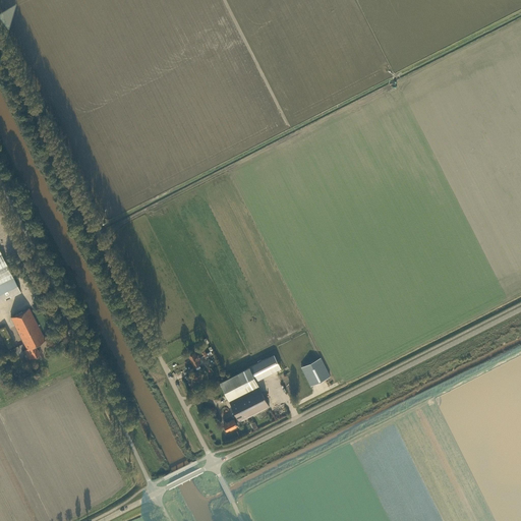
[(0,251),(0,301),(20,292),(0,251)]
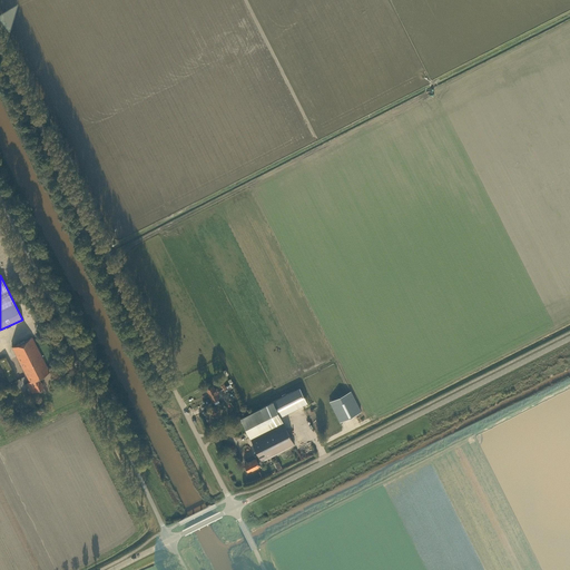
[(40,383),(38,379),(37,377),(49,372),(31,337),(11,347),(29,382),(27,383),(31,392),(35,391),(43,387),(41,383),(40,383)]
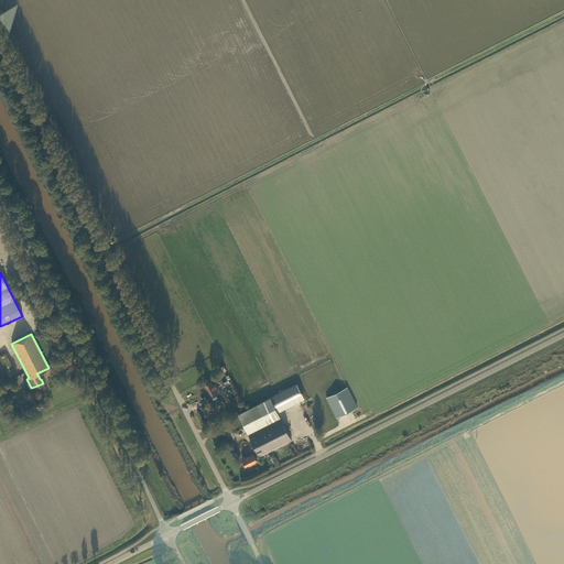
[(0,355),(0,361),(8,378),(15,373),(6,353),(0,355)]
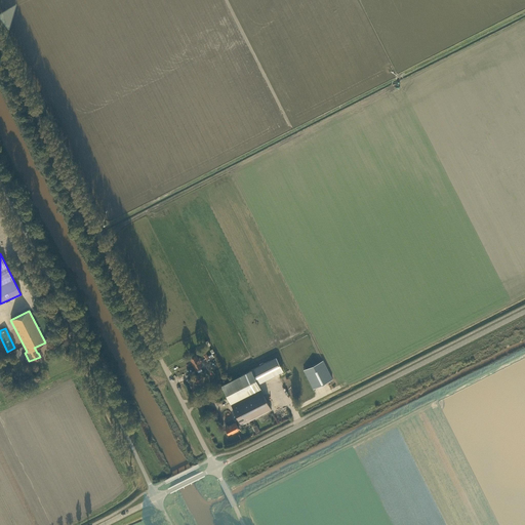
[(19,354),(17,349),(11,352),(13,357),(19,354)]
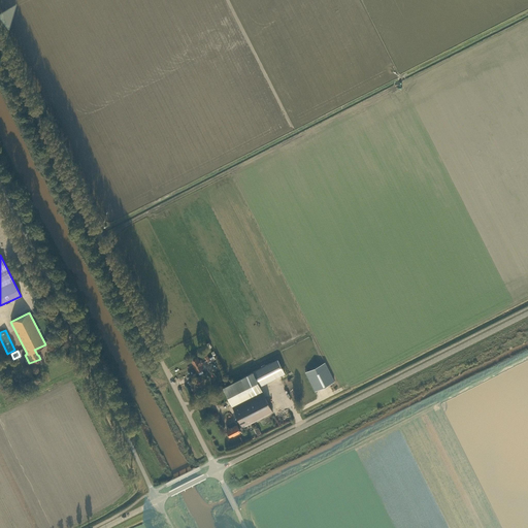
[(191,360),(194,366),(201,362),(200,360),(199,360),(197,357),(191,360)]
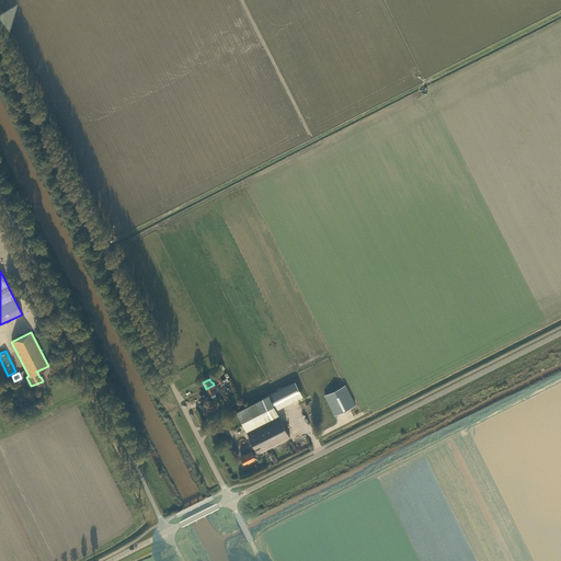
[(268,395),(276,410),(302,397),(295,381),(268,395)]
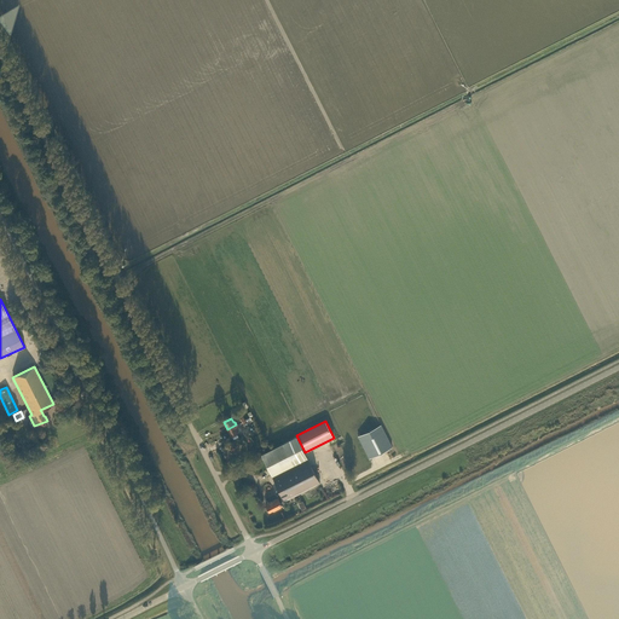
[(236,424),(227,429),(231,435),(238,432),(242,429),(239,426),(242,424),(241,422),(236,424)]
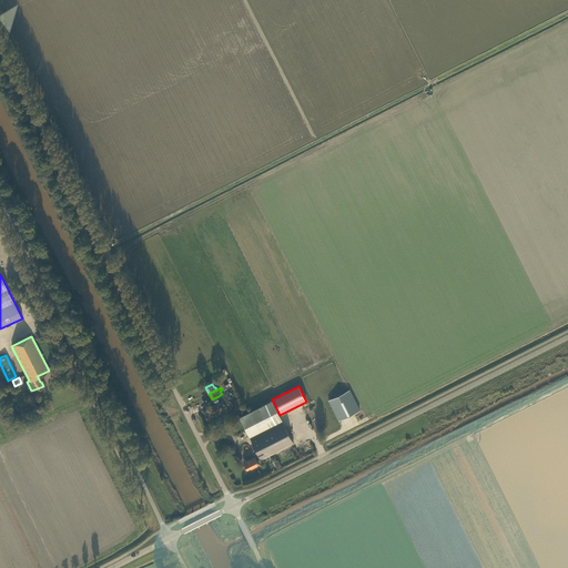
[(348,389),(328,401),(338,421),(359,409),(348,389)]
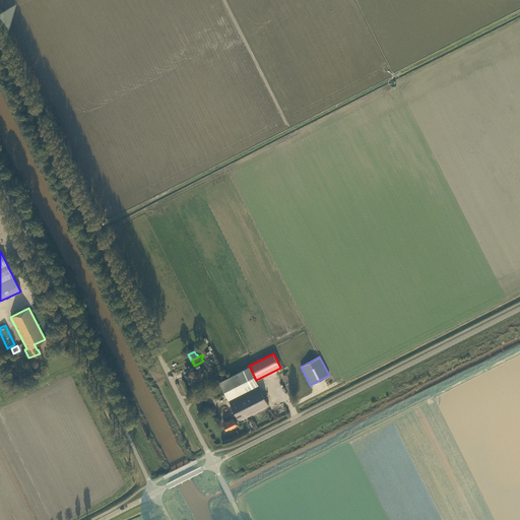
[(258,384),(256,380),(249,366),(218,381),(229,399),(258,384)]
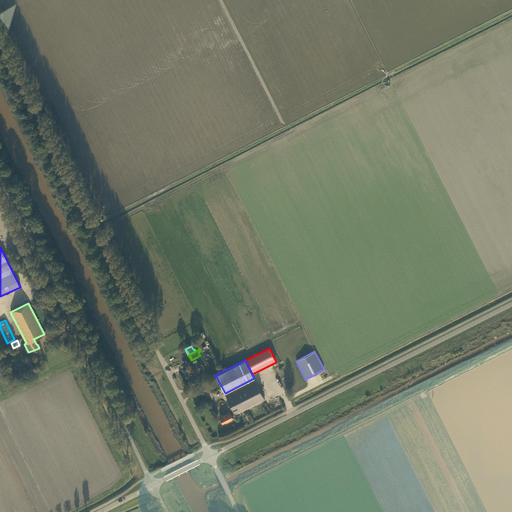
[(230,412),(219,417),(222,423),(233,418),(231,415),(234,414),(235,414),(264,400),(254,380),(225,395),(232,408),(229,410),(230,412)]
